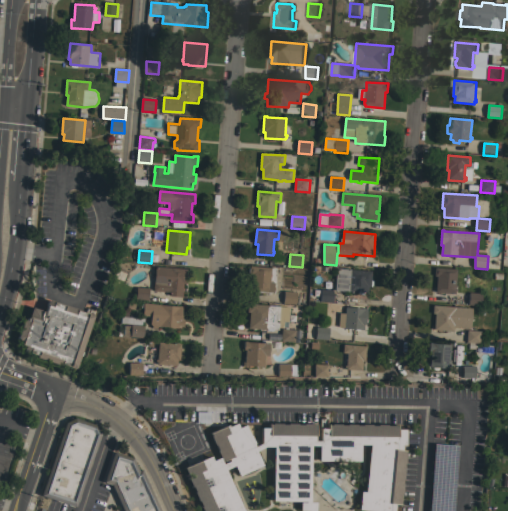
[(276,293),(272,292),(272,293),(262,293),(261,294),(255,294),(255,292),(251,292),(252,275),(251,275),(251,266),(256,267),(256,265),(270,267),(270,268),(278,269),(276,293)]
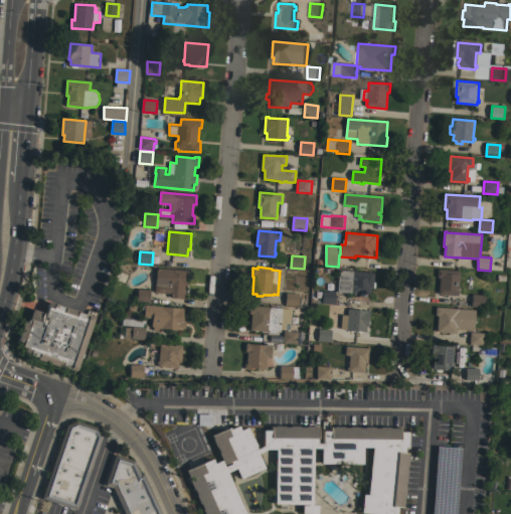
[(158,269),(190,271),(188,286),(186,286),(185,300),(172,299),(173,295),(156,293),(158,269)]
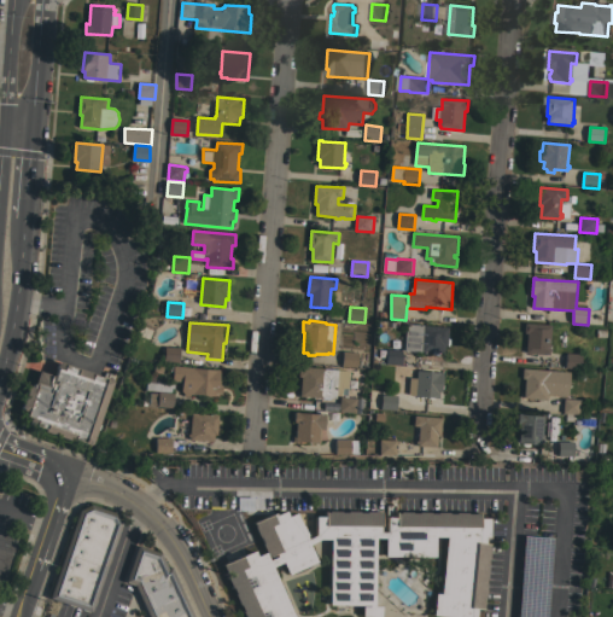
[(553,326),(552,349),(553,349),(553,353),(552,353),(550,355),(527,353),(529,333),(526,333),(527,324),(553,326)]
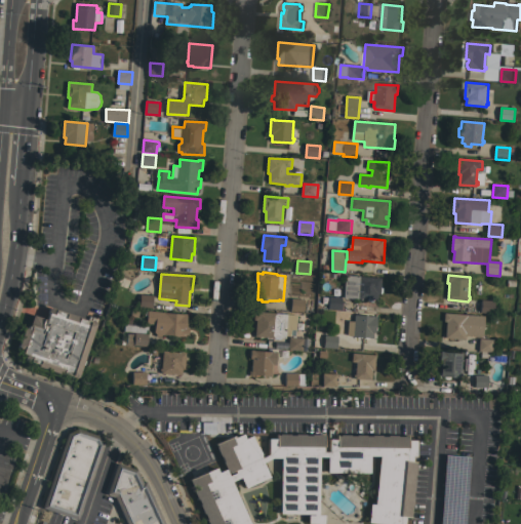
[(383,278),(382,294),(379,294),(379,300),(360,299),(346,298),(347,276),(383,278)]
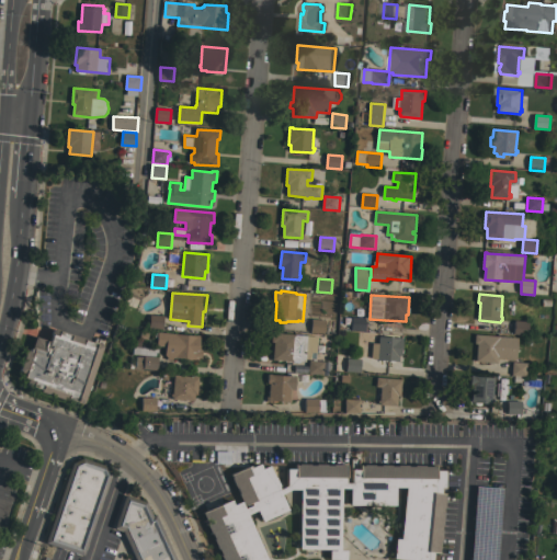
[(150,329),(151,315),(166,316),(165,330),(150,329)]
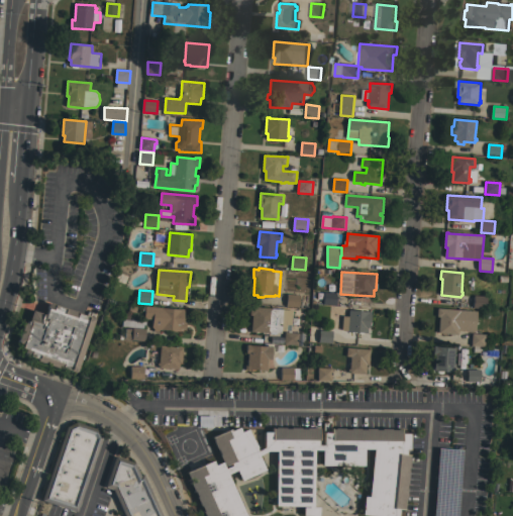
[(325,304),(326,292),(338,293),(337,306),(325,304)]
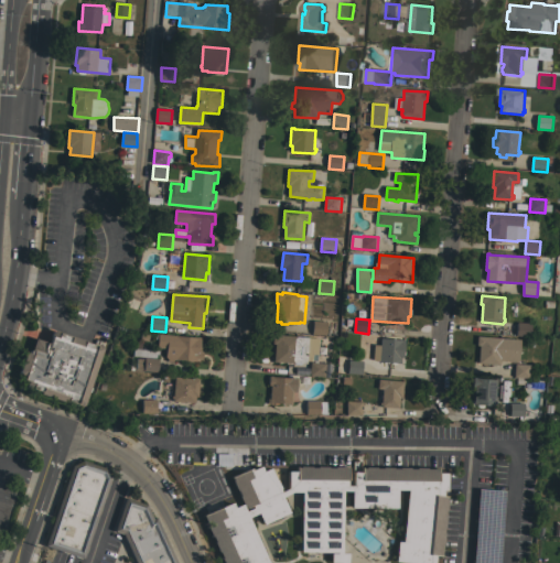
[(329,322),(327,336),(314,335),(315,321),(329,322)]
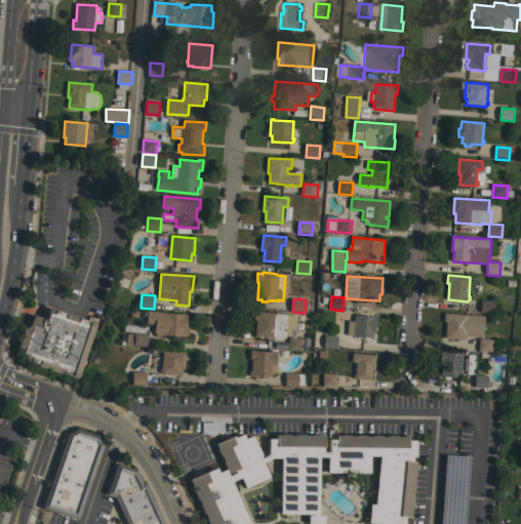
[(496,301),(495,314),(482,313),(483,300),(496,301)]
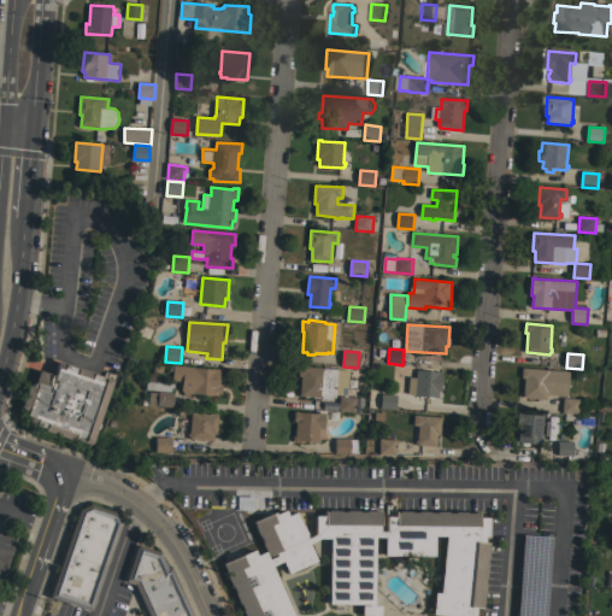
[(93,444),(90,445),(86,444),(86,443),(76,439),(76,441),(46,432),(47,429),(33,426),(30,423),(33,418),(28,416),(29,411),(24,410),(23,408),(30,387),(33,386),(34,386),(35,383),(37,383),(41,370),(57,376),(59,368),(58,368),(59,363),(63,362),(113,380),(115,382),(93,444)]
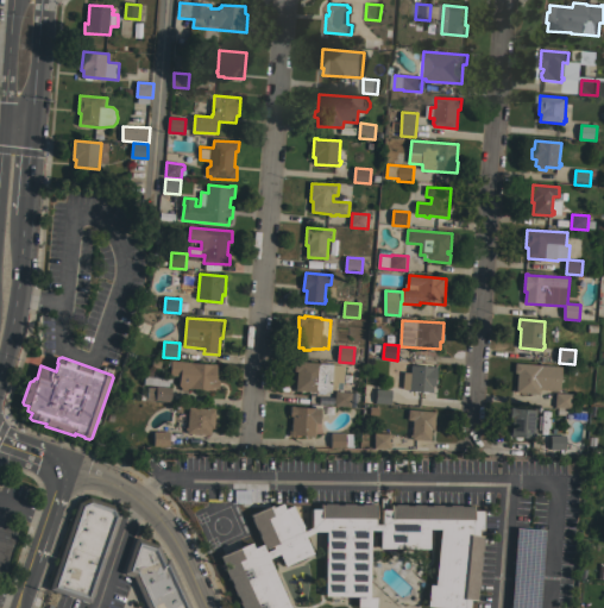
[(181,377),(171,376),(172,362),(193,363),(193,364),(219,365),(216,390),(189,389),(189,392),(183,392),(183,389),(181,387),(181,377)]
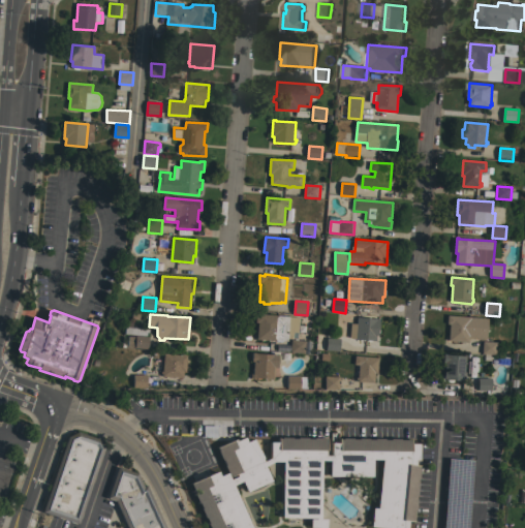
[(259,323),(257,322),(258,314),(302,317),(300,333),(296,333),(295,340),(289,339),(289,341),(284,341),(284,343),(278,342),(278,341),(258,340),(259,323)]
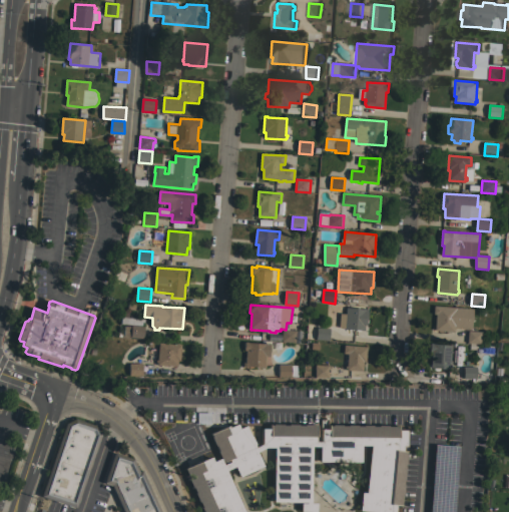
[(475,309),(473,329),(457,328),(457,330),(456,330),(455,333),(436,331),(438,315),(435,315),(436,307),(475,309)]
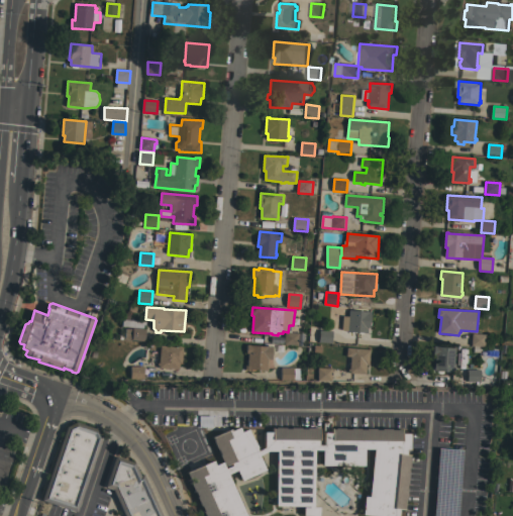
[(344,316),(350,317),(350,310),(373,312),(372,328),(370,328),(369,334),(349,332),(349,331),(343,330),(344,316)]
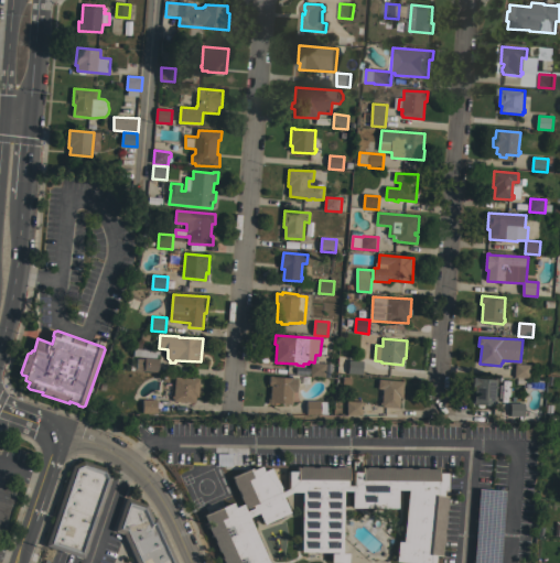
[(139,349),(139,345),(151,346),(151,349),(161,350),(159,372),(146,371),(146,370),(138,369),(139,358),(147,359),(147,357),(135,356),(136,348),(139,349)]
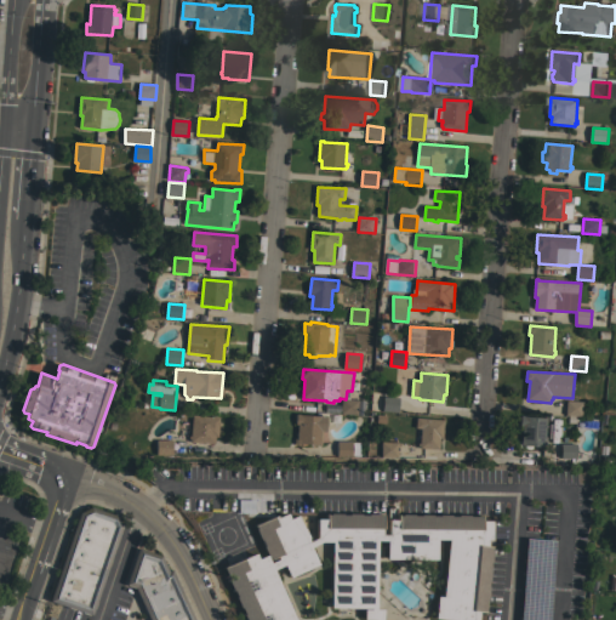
[(401,398),(400,413),(385,411),(386,397),(401,398)]
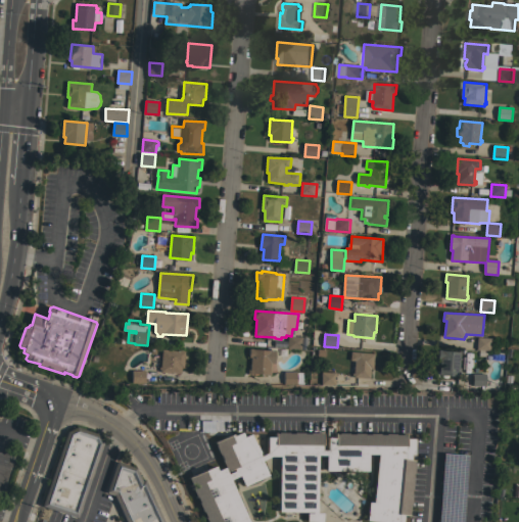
[(303,337),(302,349),(289,348),(290,336),(303,337)]
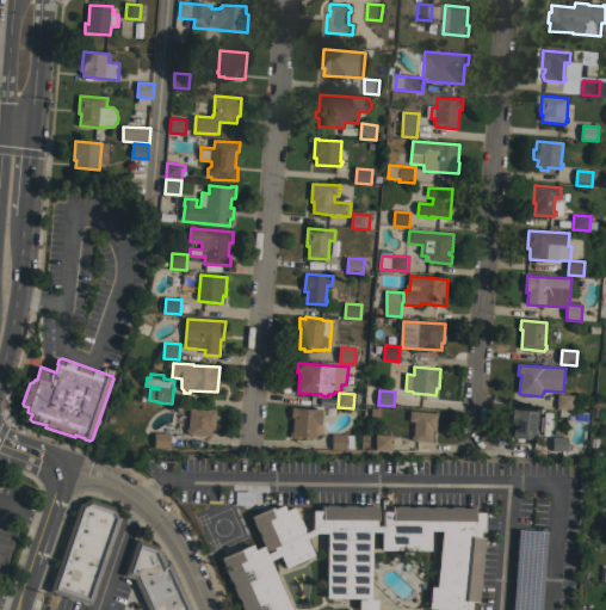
[(575,396),(574,411),(558,410),(560,395),(575,396)]
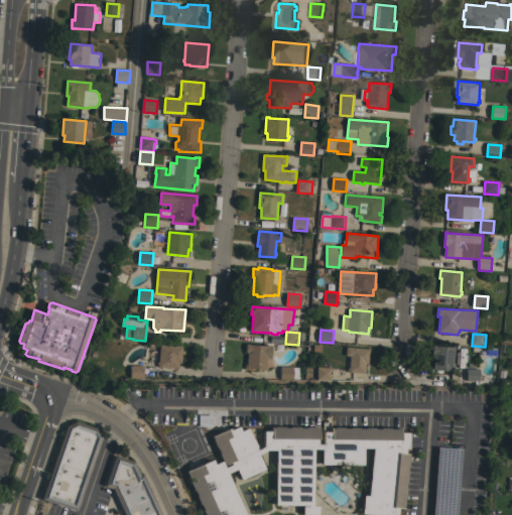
[(247,365),(248,365),(249,353),(247,353),(248,344),(250,344),(250,345),(269,346),(269,345),(274,346),(273,359),(268,359),(268,366),(269,366),(269,369),(267,368),(267,371),(251,369),(251,371),(248,371),(247,369),(247,365)]
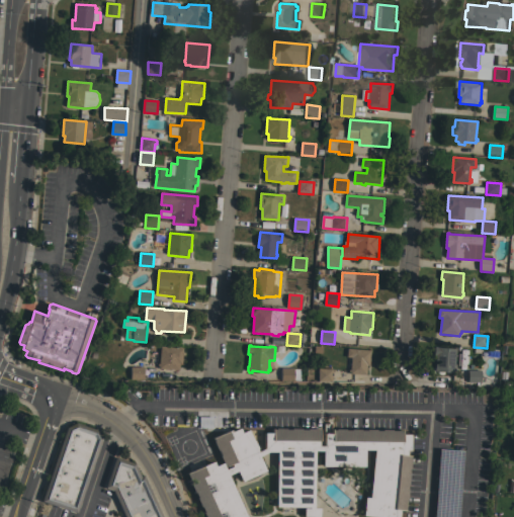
[(184,348),(183,365),(181,364),(181,370),(161,369),(161,367),(160,367),(160,364),(152,363),(154,348),(162,349),(162,346),(184,348)]
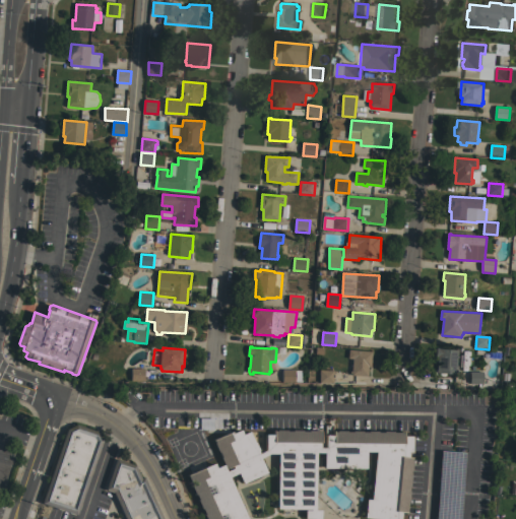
[(458,370),(459,370),(459,375),(439,374),(440,355),(438,355),(438,348),(459,350),(458,370)]
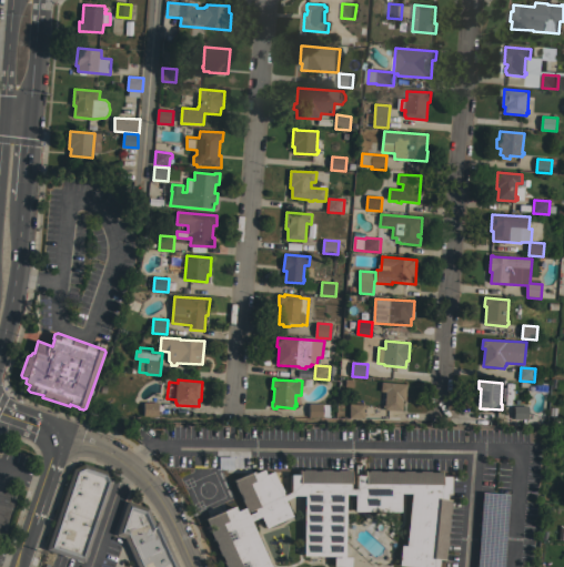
[(409,384),(408,401),(404,401),(403,412),(385,409),(386,408),(384,408),(384,405),(386,406),(386,403),(384,402),(384,392),(383,392),(383,382),(409,384)]
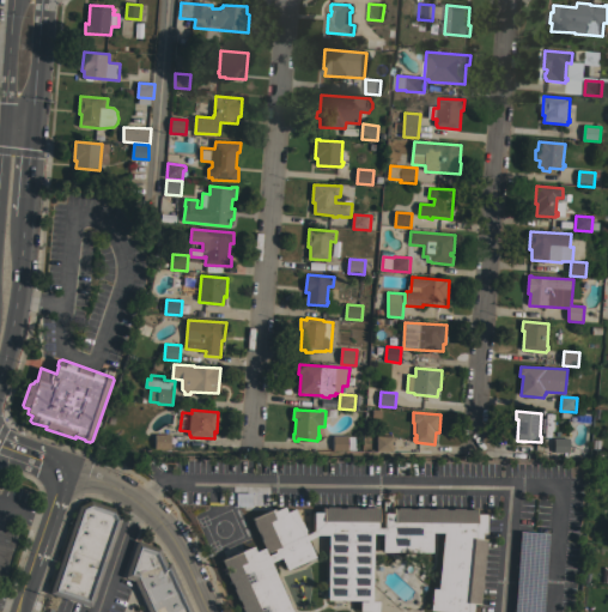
[(172,435),(172,450),(157,449),(157,435),(172,435)]
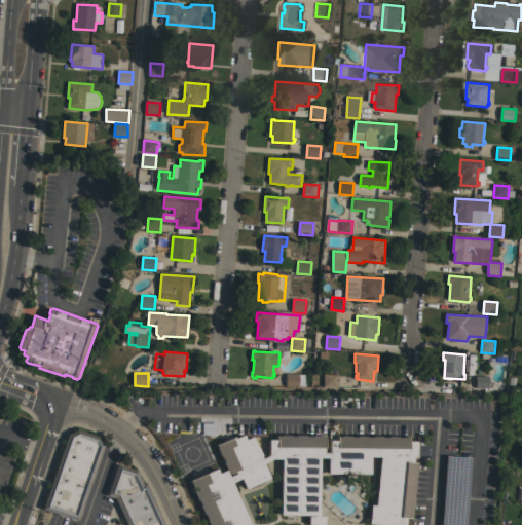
[(301,374),(301,375),(306,375),(306,386),(300,386),(288,386),(288,374),(301,374)]
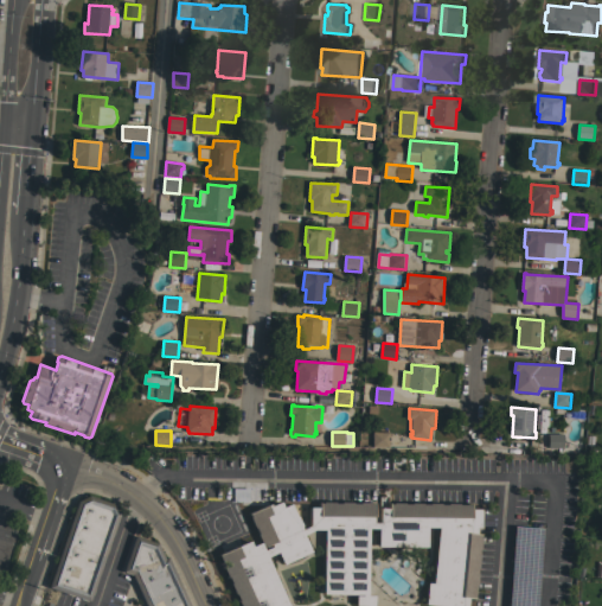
[(375,447),(375,433),(391,433),(391,447),(375,447)]
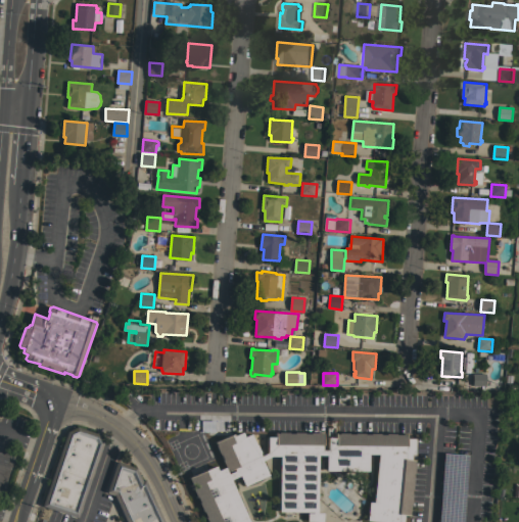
[(487,375),(487,387),(474,386),(474,374),(487,375)]
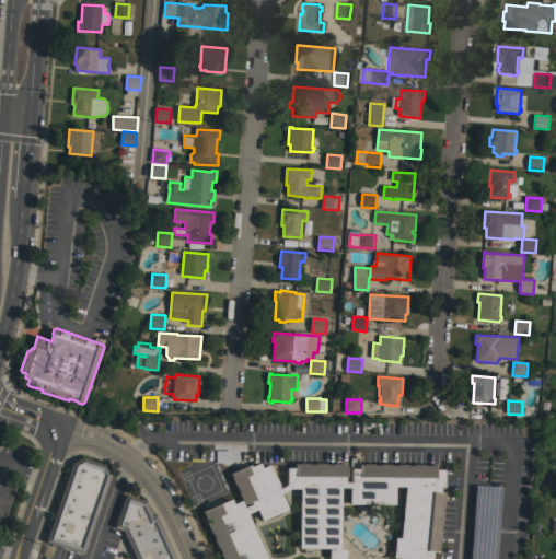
[(84,556),(46,543),(74,463),(84,457),(108,466),(113,475),(84,556)]
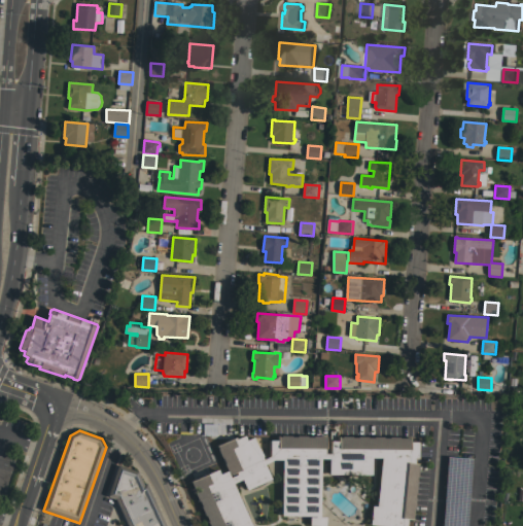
[(271,441),(279,441),(279,436),(282,436),(292,436),(292,437),(298,437),(298,436),(308,436),(308,437),(314,437),(314,436),(324,436),(324,437),(327,437),(327,454),(332,454),(332,442),(340,442),(340,437),(343,437),(343,436),(353,436),(353,437),(359,437),(369,437),(369,439),(375,439),(375,437),(385,437),(385,439),(390,439),(390,437),(401,437),(401,439),(412,439),(412,443),(420,443),(419,458),(416,458),(416,463),(419,464),(419,467),(420,467),(419,477),(418,477),(418,484),(419,484),(417,493),(416,499),(417,499),(414,520),(409,520),(408,525),(210,525),(209,522),(209,521),(207,516),(206,517),(202,507),(203,506),(201,501),(200,502),(196,492),(197,492),(192,482),(219,469),(221,475),(229,471),(225,464),(227,464),(223,458),(222,459),(219,450),(218,446),(237,437),(238,440),(246,436),(248,441),(254,439),(259,449),(260,449),(264,457),(264,459),(271,457),(271,441)]
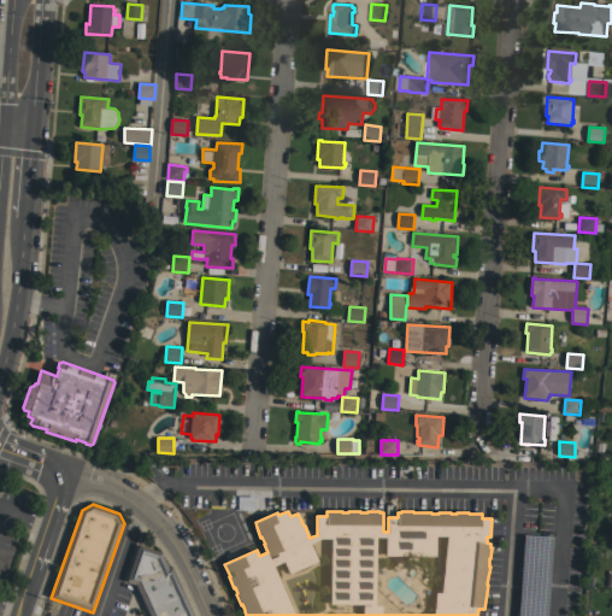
[(169,568),(172,567),(195,615),(151,615),(136,585),(128,581),(140,545),(163,553),(169,568)]
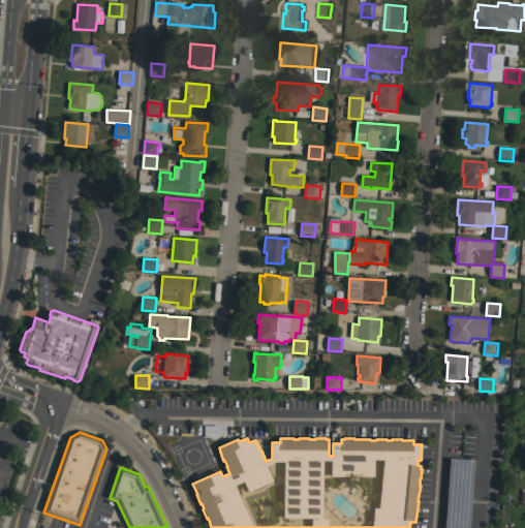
[(460,524),(460,506),(453,506),(453,522),(446,522),(445,527),(467,527),(468,524),(460,524)]
